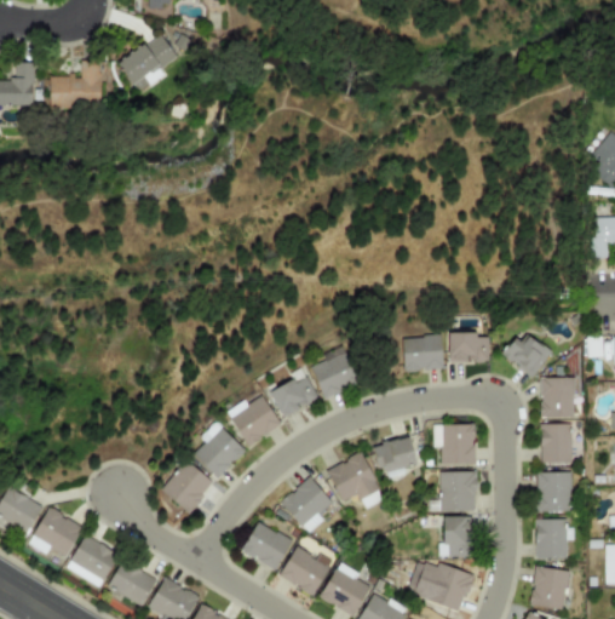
[(162,69),(178,58),(161,35),(119,63),(139,93),(166,75),(162,69)]
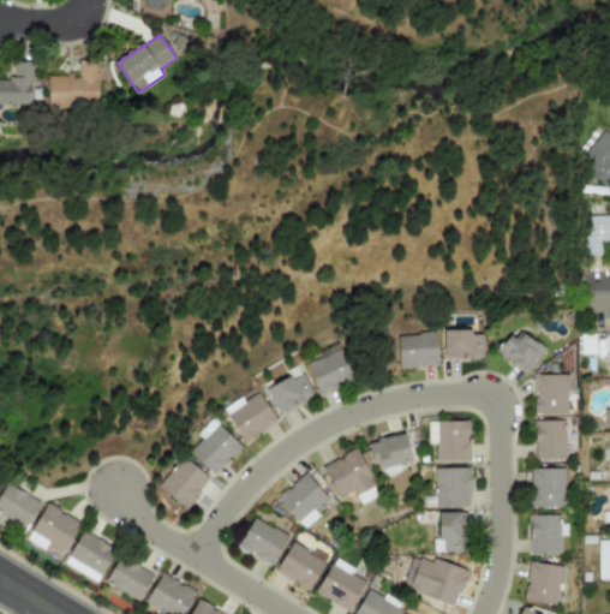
[(51,76),(51,107),(101,108),(101,60),(82,60),(82,76),(51,76)]
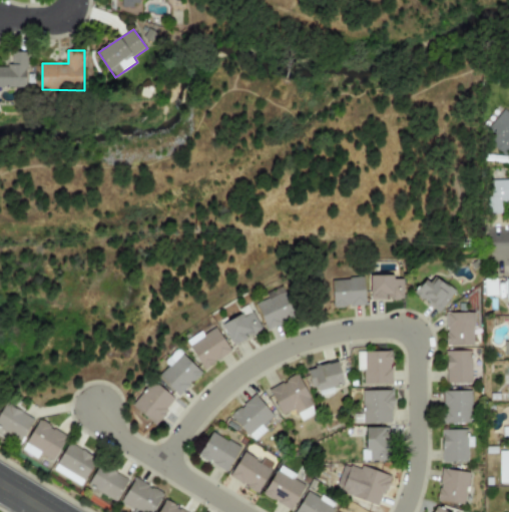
[(13,52),(13,67),(0,66),(0,88),(28,89),(29,52),(13,52)]
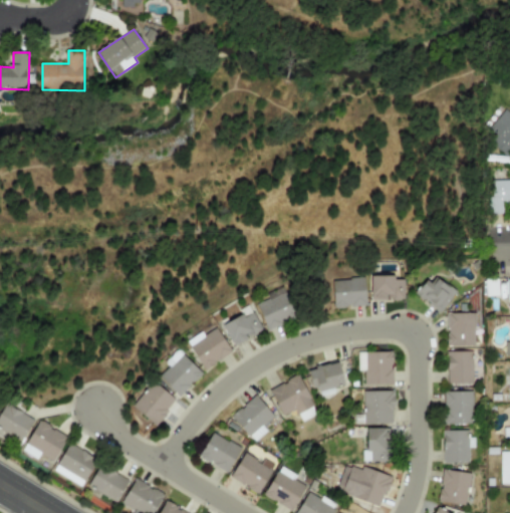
[(509,111),(507,109),(485,138),(509,157),(509,111)]
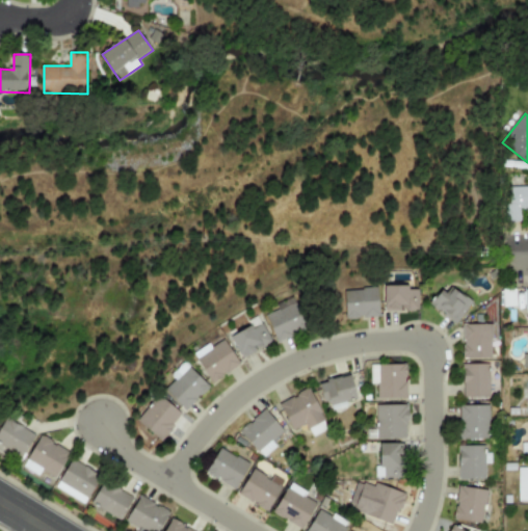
[(509,222),(524,222),(524,208),(527,208),(527,187),(509,187),(509,222)]
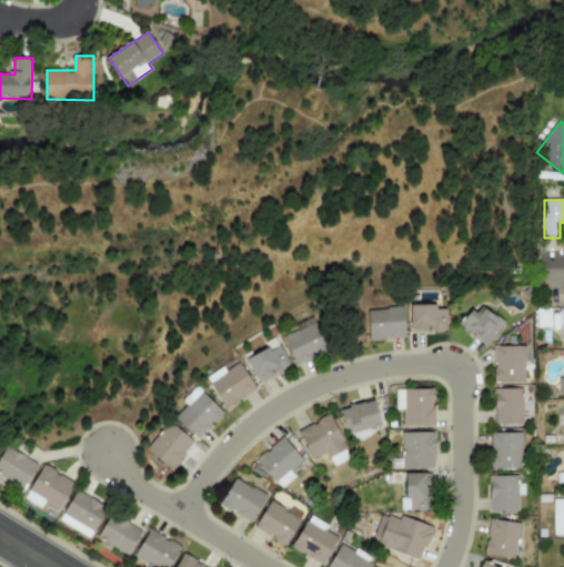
[(490,346),(506,323),(479,304),(463,327),(490,346)]
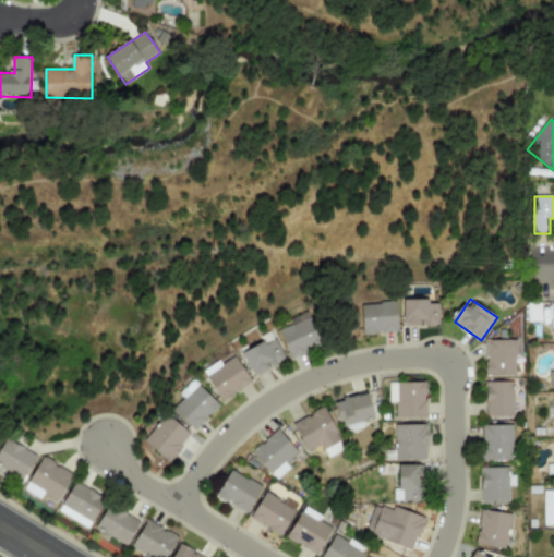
[(442,326),(441,304),(431,304),(431,300),(405,300),(406,327),(442,326)]
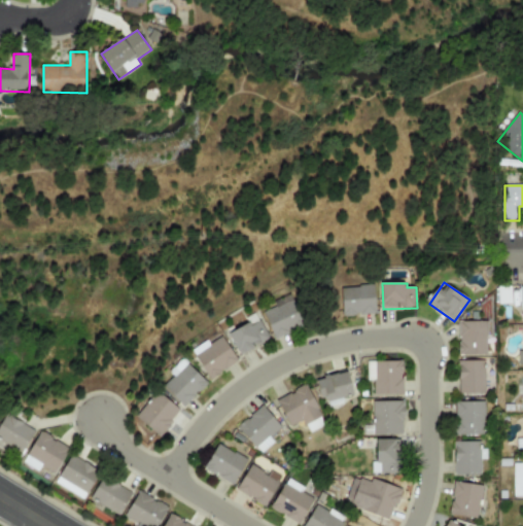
[(343,286),(344,315),(377,315),(377,286),(343,286)]
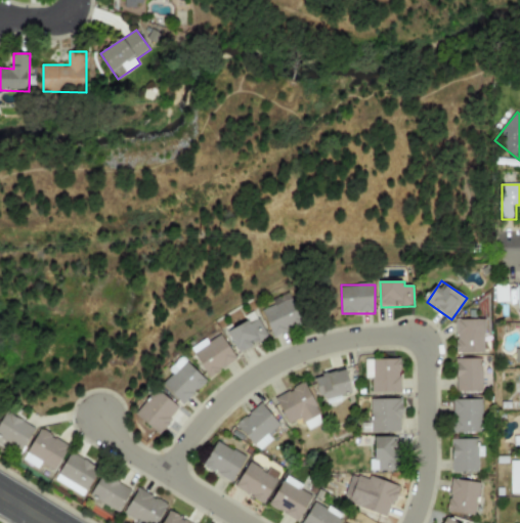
[(274,338),(305,323),(291,293),(272,301),(274,305),(263,311),(274,338)]
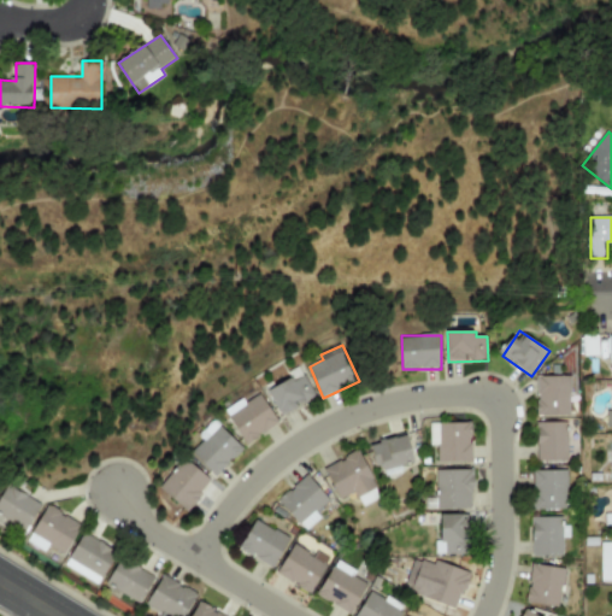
[(318,397),(305,375),(295,381),(293,377),(269,392),(283,417),(318,397)]
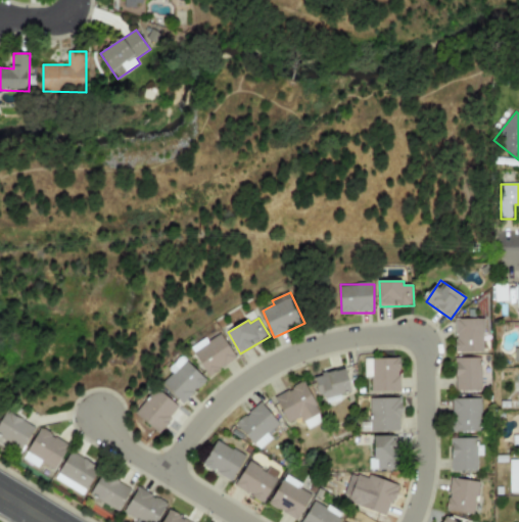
[(457,320),(457,353),(485,352),(485,319),(457,320)]
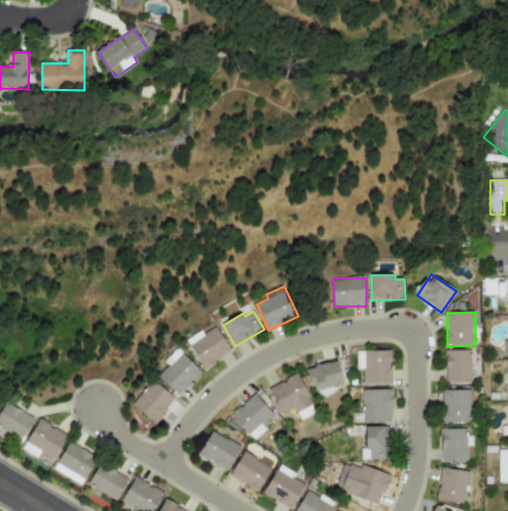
[(189,341),(205,368),(233,352),(217,325),(189,341)]
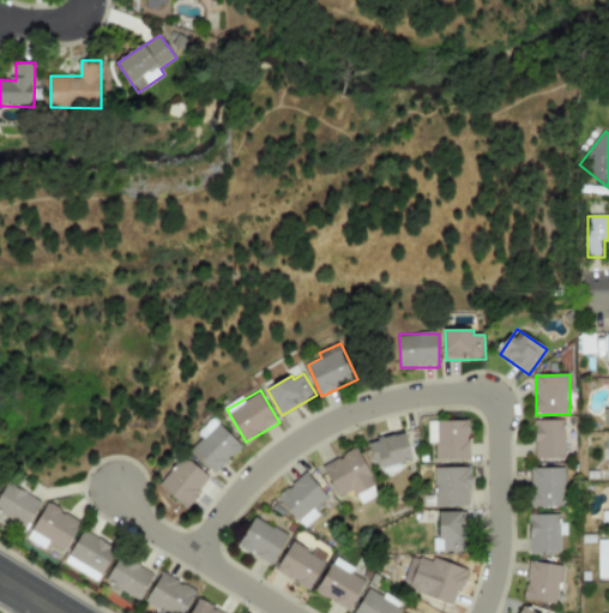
[(192,451),(217,475),(243,446),(213,419),(199,434),(203,438),(192,451)]
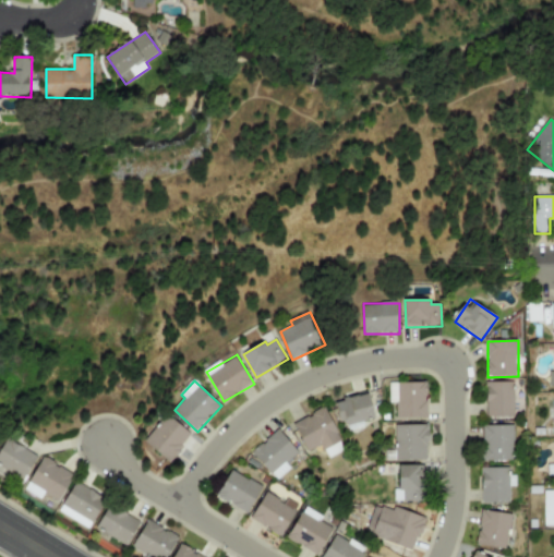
[(488,418),(515,418),(516,383),(489,382),(488,418)]
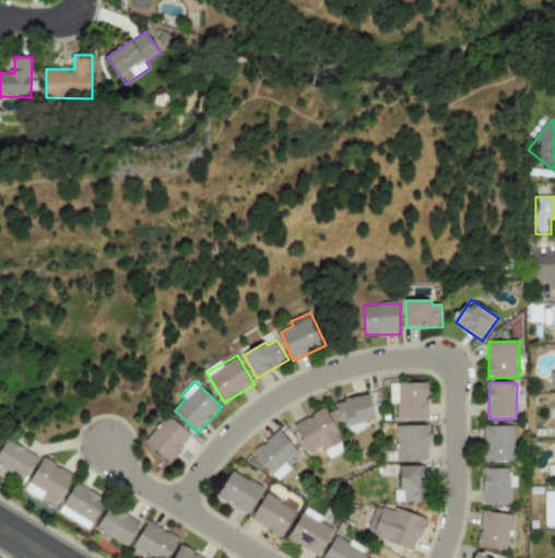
[(399,419),(429,418),(429,383),(391,383),(392,404),(398,404),(399,419)]
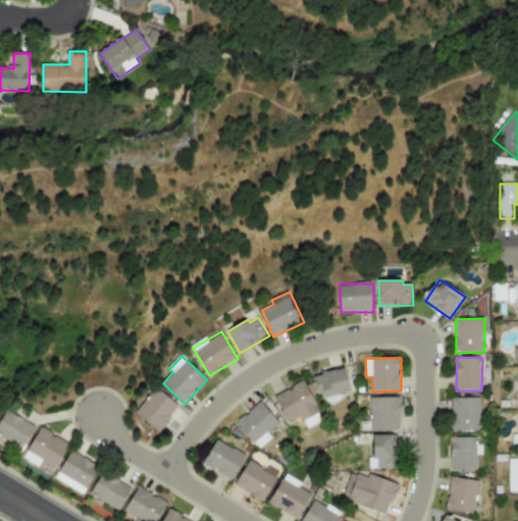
[(314,377),(319,395),(324,394),(326,400),(352,392),(345,367),(314,377)]
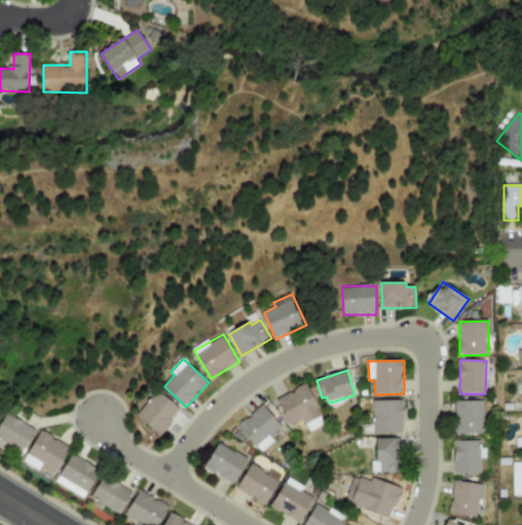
[(278,397),(290,426),(304,420),(305,423),(322,417),(309,385),(278,397)]
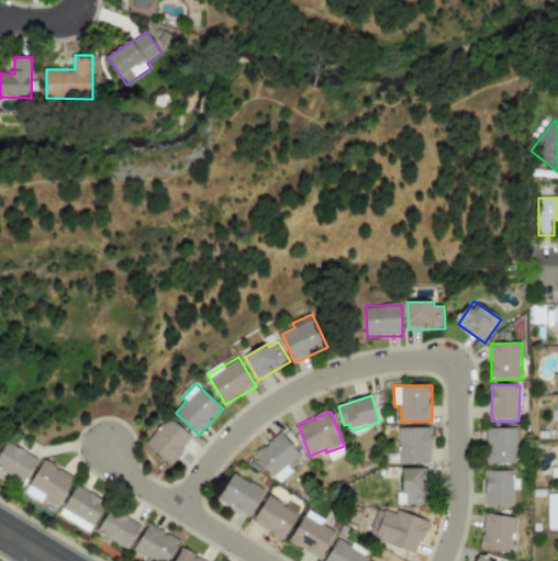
[(147,445),(173,466),(194,438),(169,417),(147,445)]
